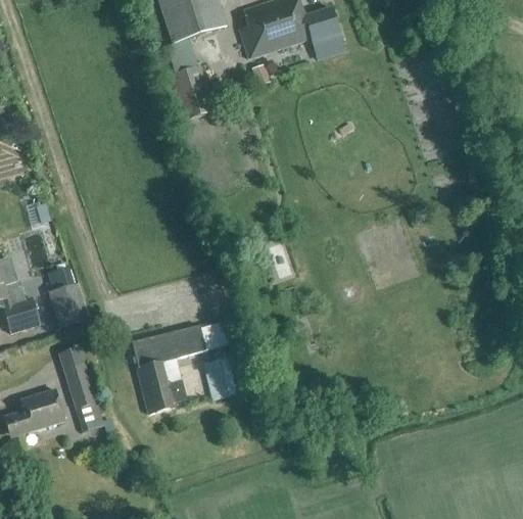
[(199,35),(226,26),(217,0),(157,0),(173,43),(199,35)]
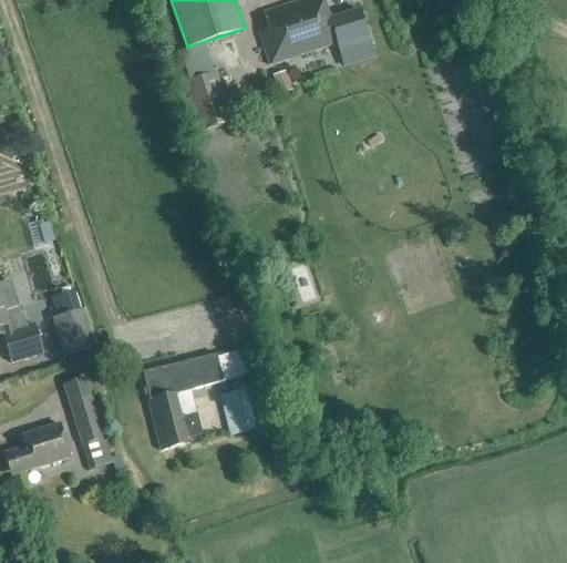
[(353,43),(369,38),(359,8),(329,17),(323,0),(291,0),(264,9),(268,26),(259,29),(269,63),(327,47),(327,44),(337,41),(338,44),(352,40),(353,43)]
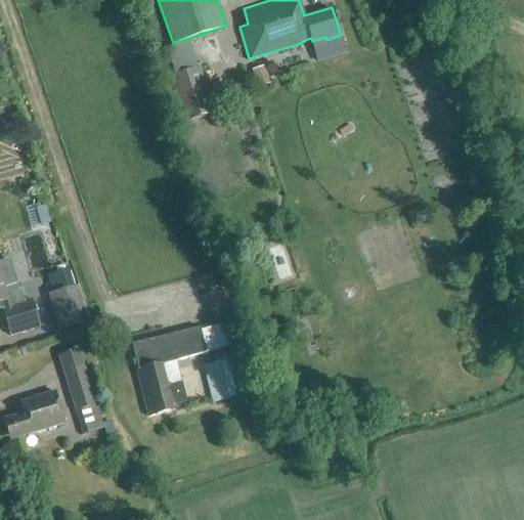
[(185,120),(215,110),(200,65),(170,75),(185,120)]
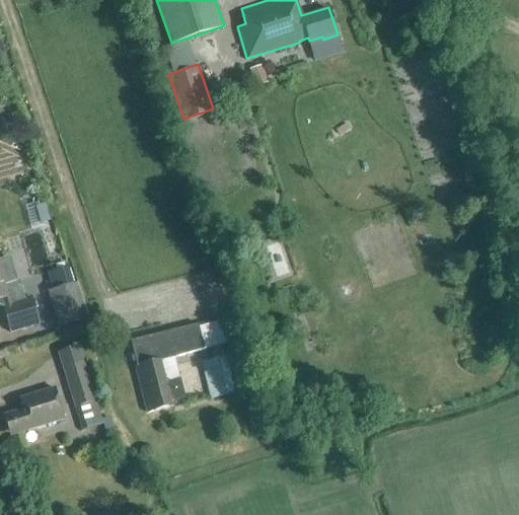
[(250,68),(255,85),(267,81),(262,64),(250,68)]
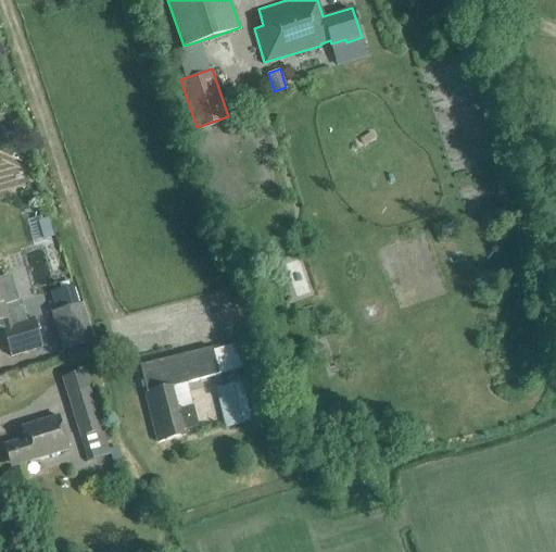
[(38,218),(43,238),(53,236),(48,215),(38,218)]
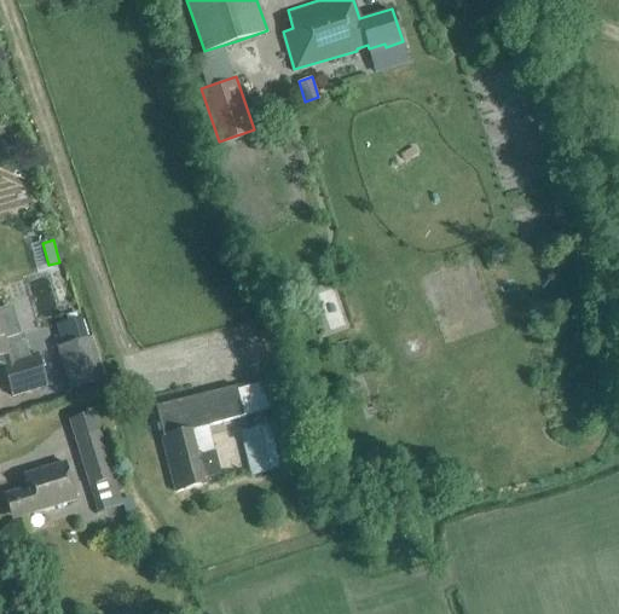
[(24,340),(18,341),(7,307),(0,308),(0,353),(12,394),(47,383),(38,351),(28,354),(24,340)]
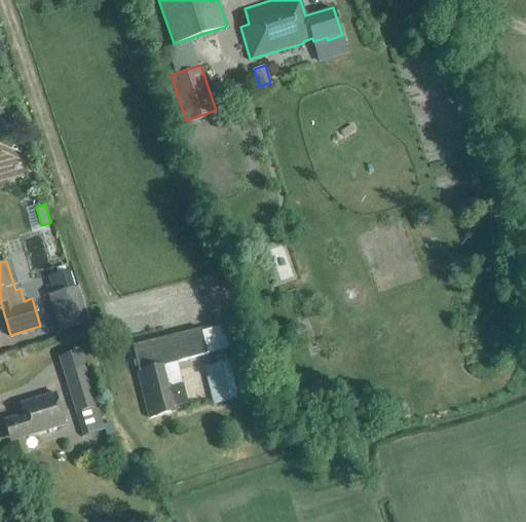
[(75,284),(70,267),(55,271),(61,288),(75,284)]
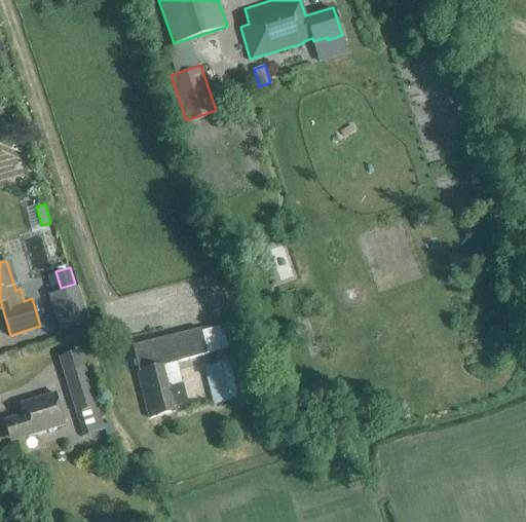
[(60,332),(89,323),(78,285),(48,294),(60,332)]
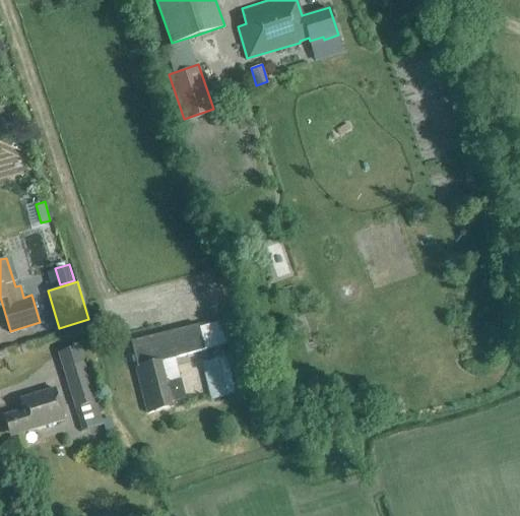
[(198,322),(131,338),(132,341),(133,346),(138,365),(135,366),(144,401),(151,399),(152,405),(185,397),(180,379),(167,383),(160,359),(174,355),(204,347),(198,322)]
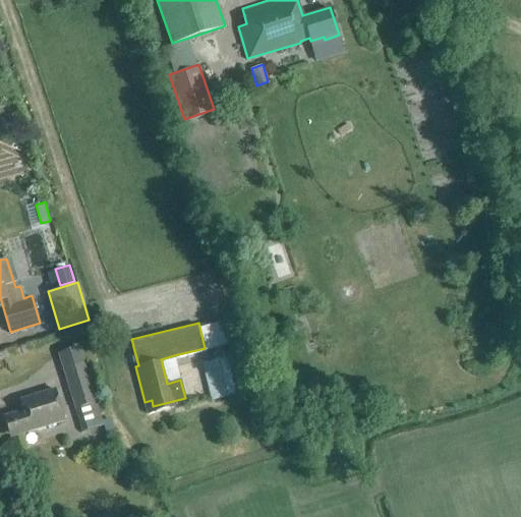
[(225,357),(218,359),(227,399),(236,397),(234,387),(244,385),(236,355),(225,357)]
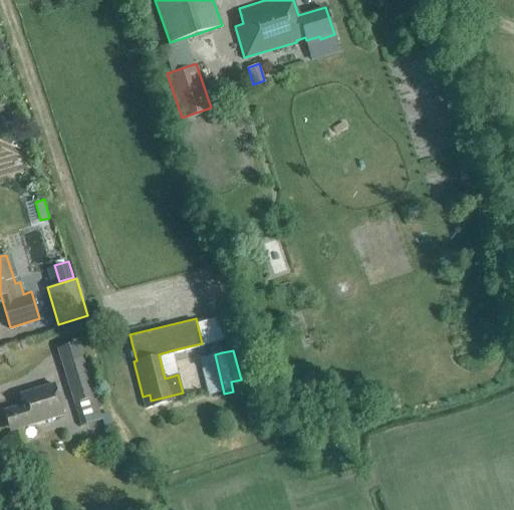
[(62,363),(74,402),(81,425),(101,418),(100,417),(82,356),(62,363)]
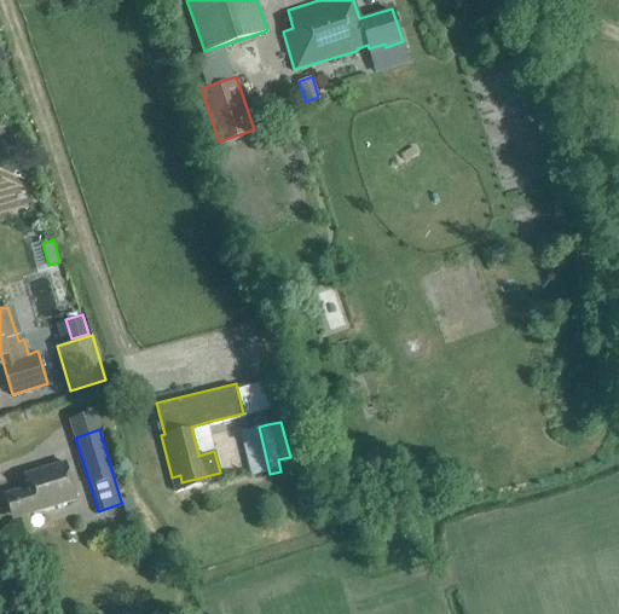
[(19,515),(76,497),(65,459),(24,473),(28,485),(4,492),(10,511),(17,509),(19,515)]
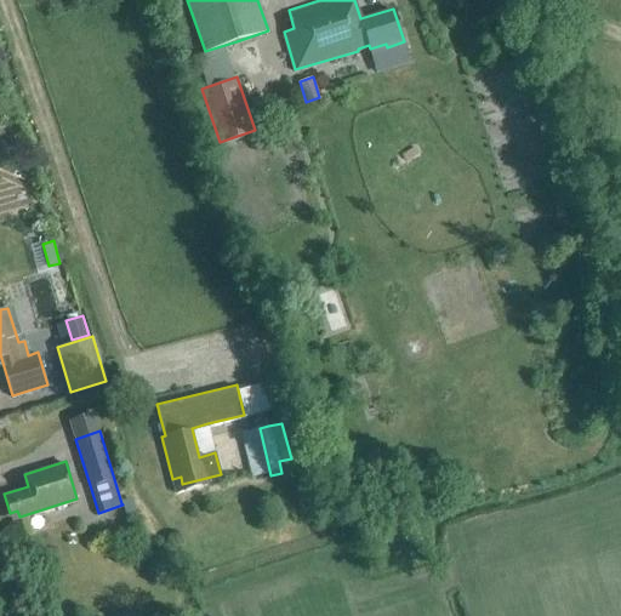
[(127,522),(136,519),(130,501),(121,503),(123,505),(127,522)]
